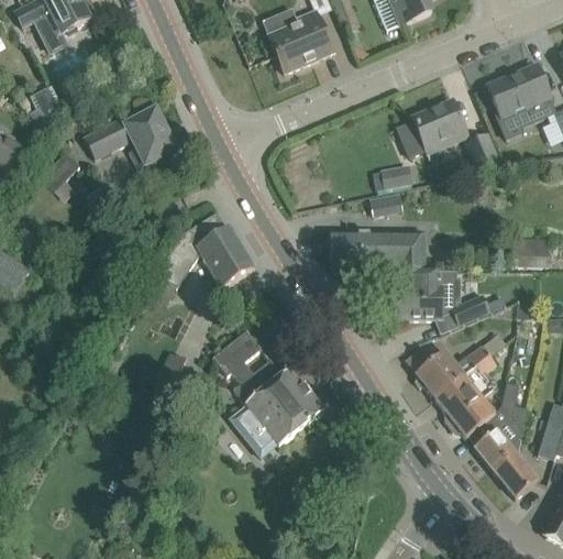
[(40,0),(14,13),(22,28),(35,21),(52,53),(68,45),(63,34),(89,21),(78,0),(40,0)]
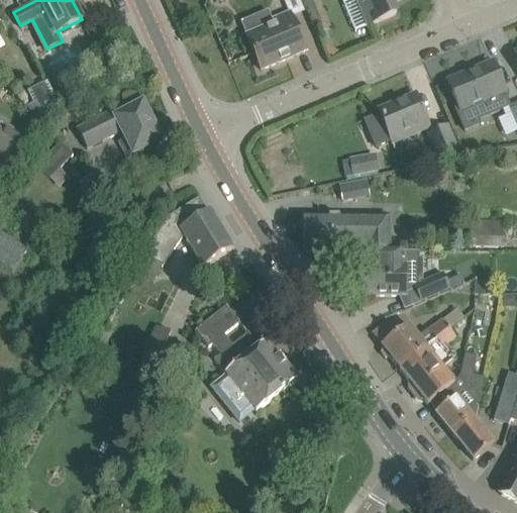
[(330,23),(320,0),(303,0),(316,29),(330,23)]
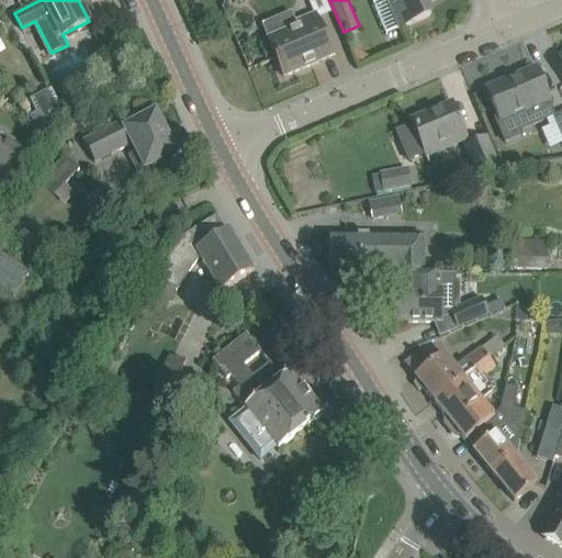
[(386,0),(397,26),(430,12),(426,0),(386,0)]
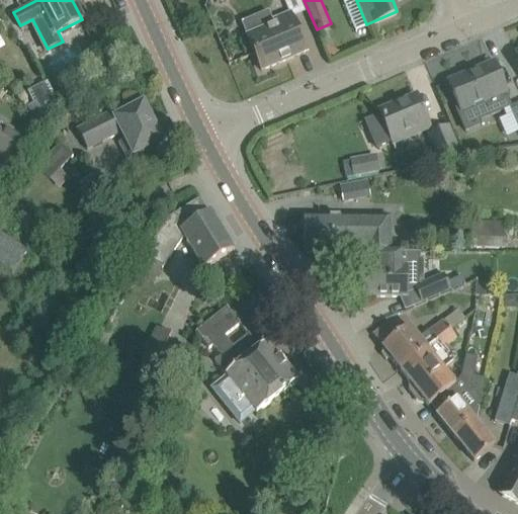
[(277,21),(247,34),(261,68),(307,49),(298,30),(290,10),(275,17),(277,21)]
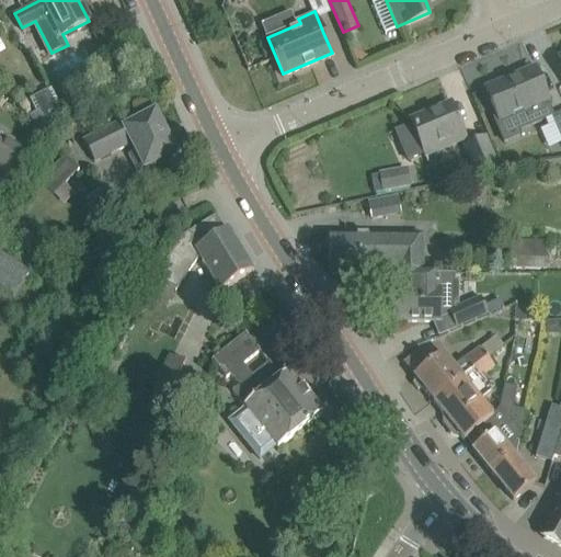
[(534,66),(487,86),(494,105),(499,114),(492,116),(503,140),(522,133),(519,128),(546,116),(540,104),(549,100),(542,86),(534,66)]
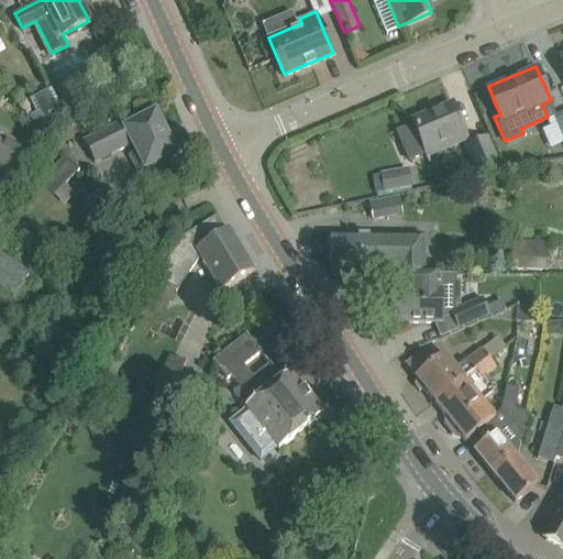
[(51,86),(31,96),(36,109),(43,124),(61,106),(51,86)]
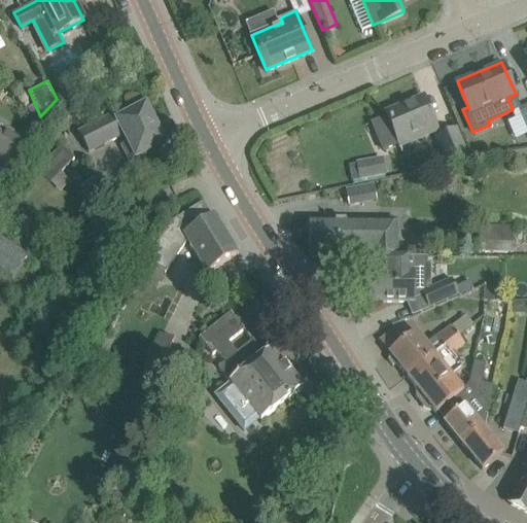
[(387,114),(372,120),(383,147),(398,141),(399,142),(436,127),(431,113),(423,95),(386,110),(387,114)]
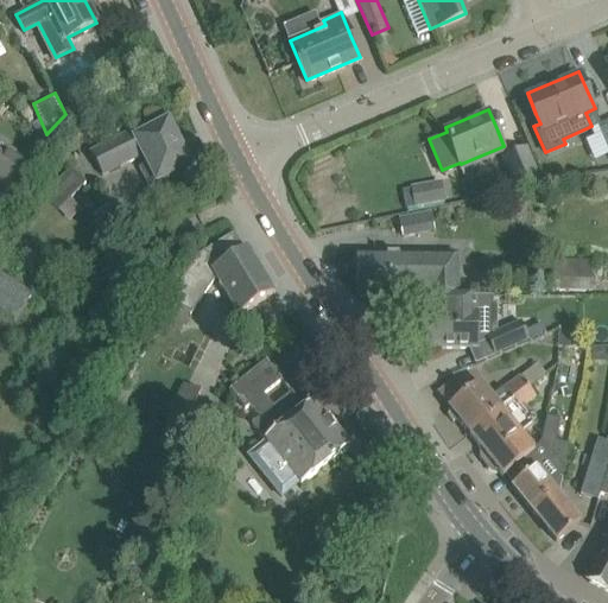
[(149,183),(170,172),(190,162),(168,118),(134,134),(131,128),(111,140),(90,150),(103,173),(143,152),(146,159),(139,164),(149,183)]
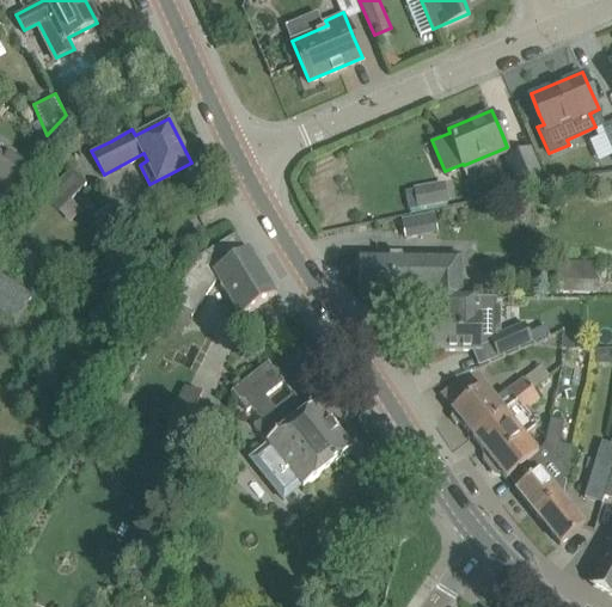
[(611,118),(601,123),(611,147),(611,118)]
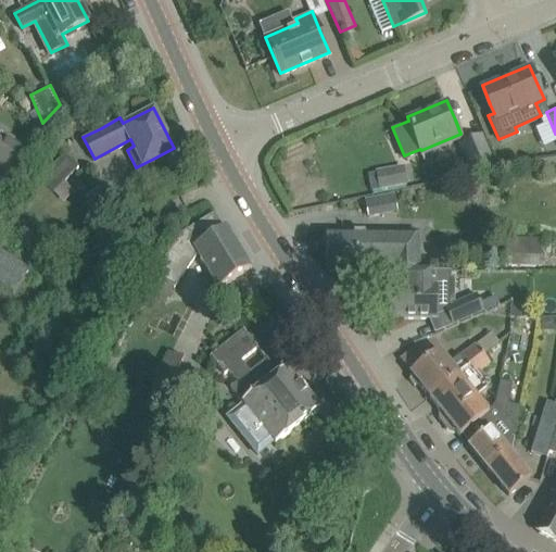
[(38,120),(21,147),(28,151),(46,125),(38,120)]
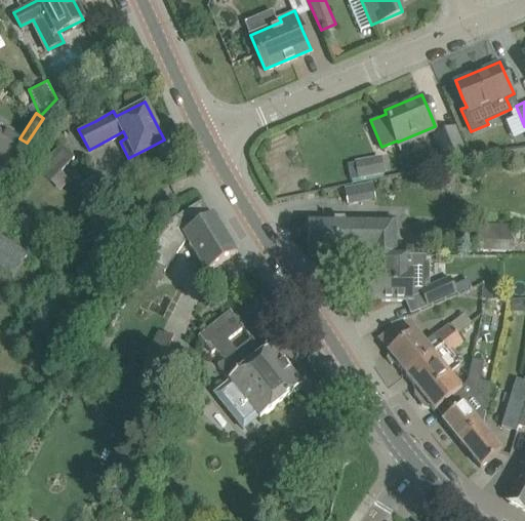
[(0,128),(0,153),(2,155),(14,137),(18,131),(6,124),(2,130),(0,128)]
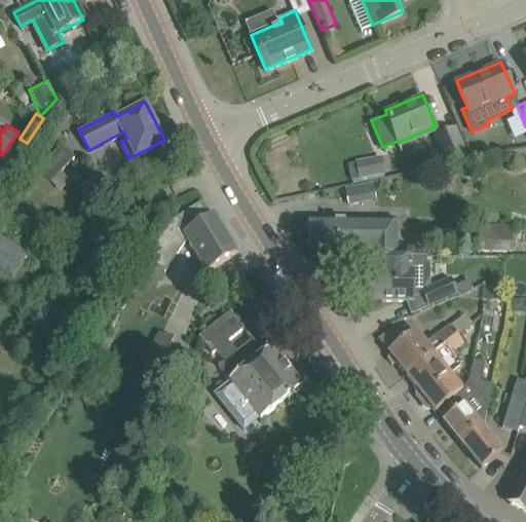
[(448,162),(454,159),(466,154),(455,125),(436,134),(448,162)]
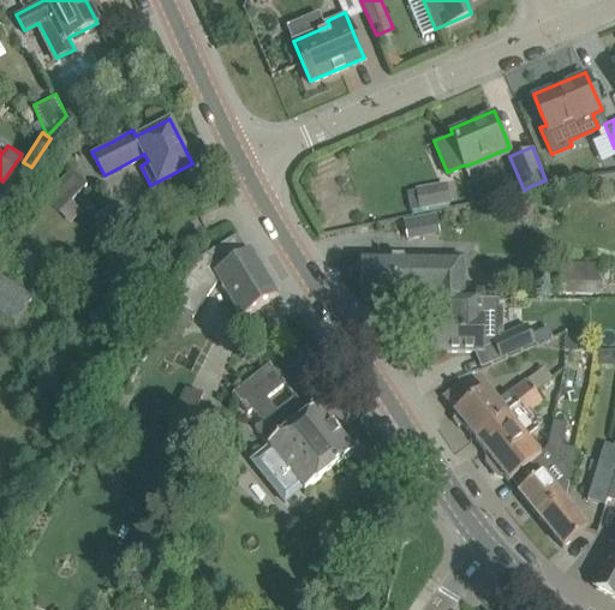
[(71,166),(43,195),(70,220),(82,207),(72,198),(88,183),(71,166)]
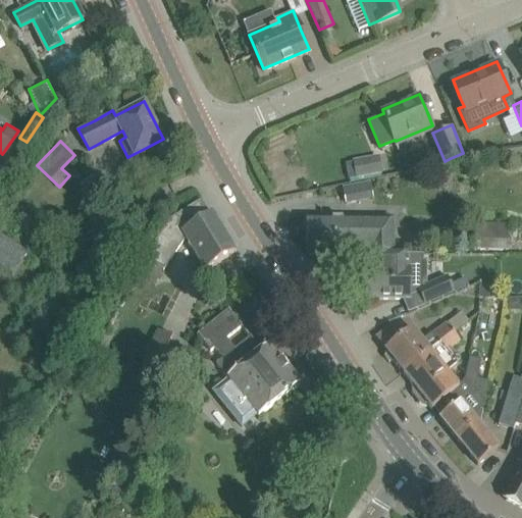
[(379,152),(353,157),(356,177),(383,172),(379,152)]
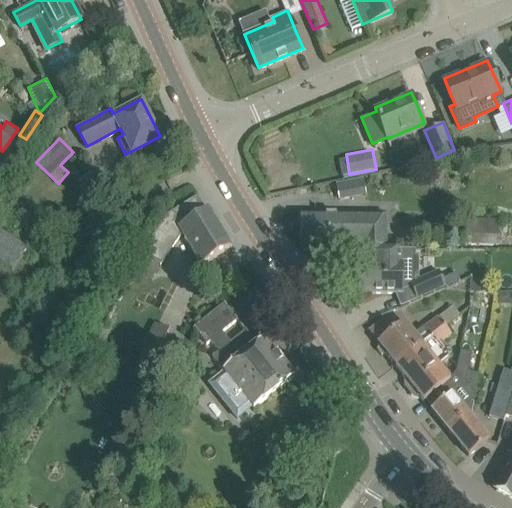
[(454,150),(442,155),(448,169),(460,163),(454,150)]
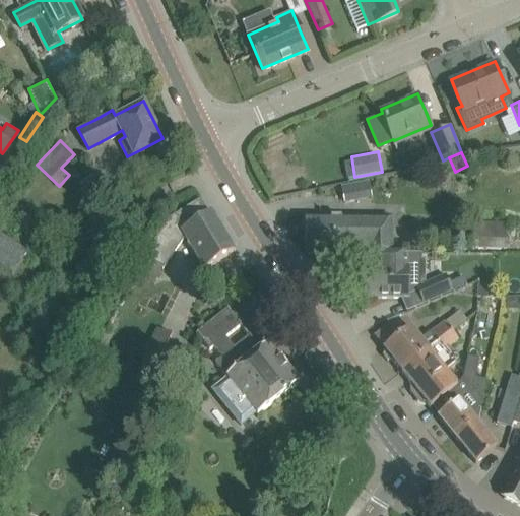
[(345,200),(372,194),(369,178),(342,183),(345,200)]
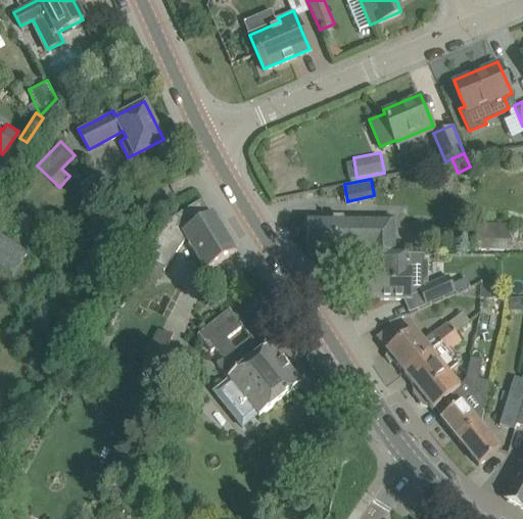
[(205,268),(220,260),(237,249),(212,210),(209,213),(201,198),(169,219),(145,255),(163,268),(186,235),(205,268)]
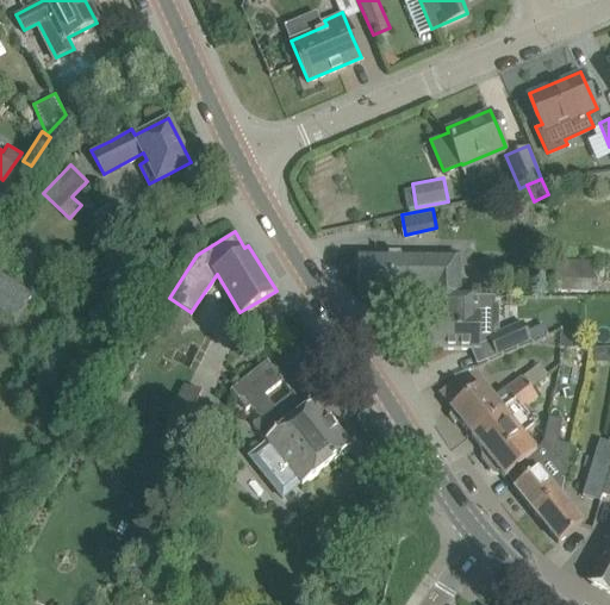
[(459,251),(383,251),(359,251),(359,294),(431,294),(459,293),(459,251)]
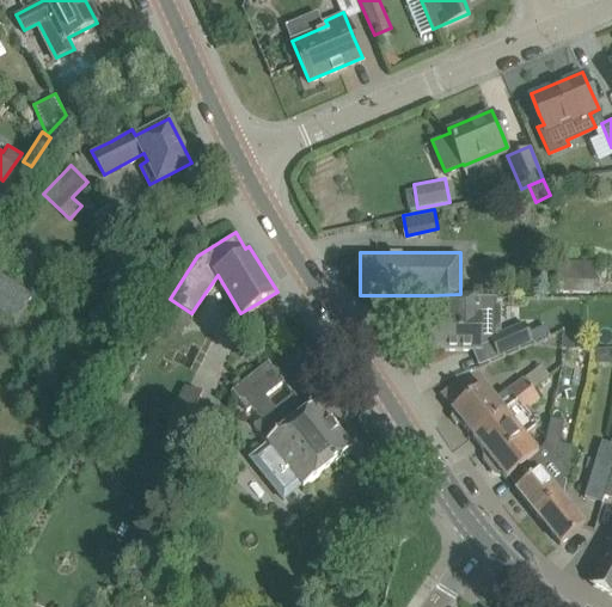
[(597,288),(597,259),(551,257),(549,286),(597,288)]
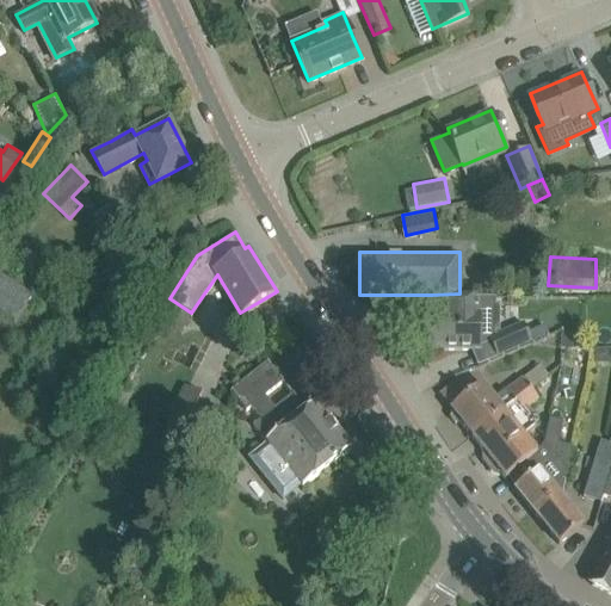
[(0,308),(14,319),(32,292),(0,270),(0,308)]
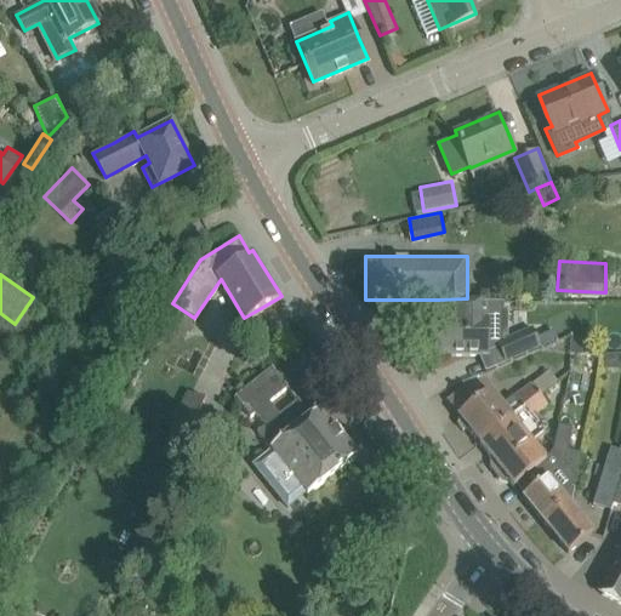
[(437,352),(461,352),(488,352),(488,315),(486,315),(486,298),(467,298),(439,300),(439,315),(437,315),(437,352)]
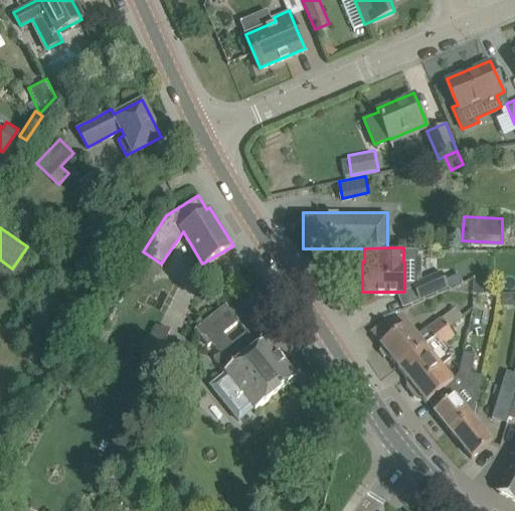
[(442,270),(412,283),(418,298),(448,285),(442,270)]
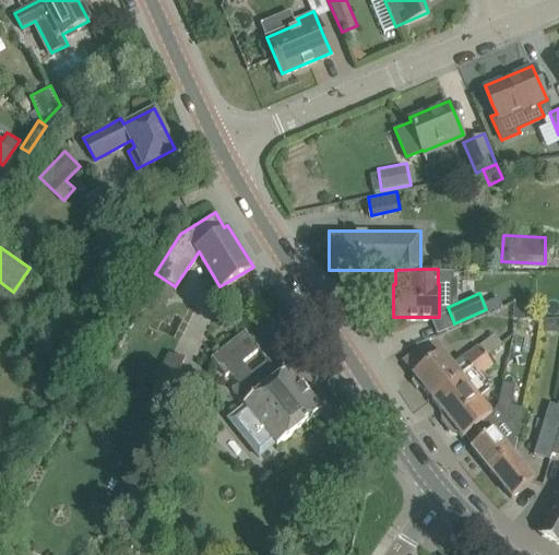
[(259,455),(275,441),(276,444),(321,410),(287,366),(280,373),(268,357),(251,370),(242,359),(259,346),(245,329),(227,342),(212,355),(226,373),(229,370),(238,381),(232,387),(245,403),(228,416),(259,455)]
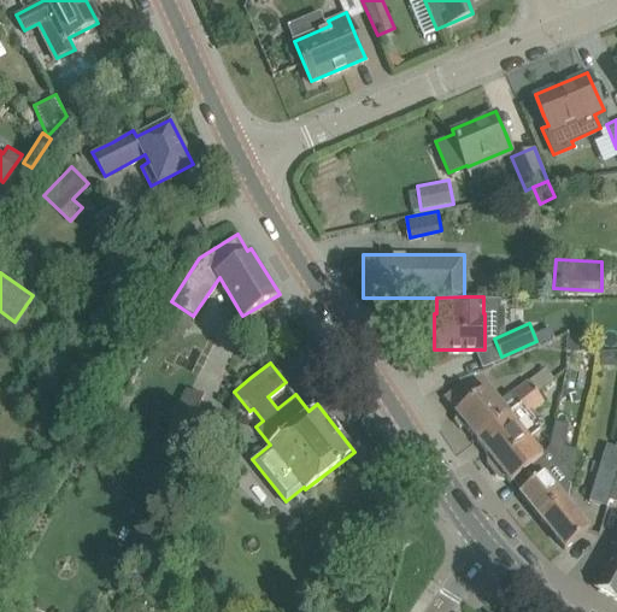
[(476,436),(536,389),(554,375),(545,364),(500,400),(488,384),(476,393),(465,380),(445,396),(476,436)]
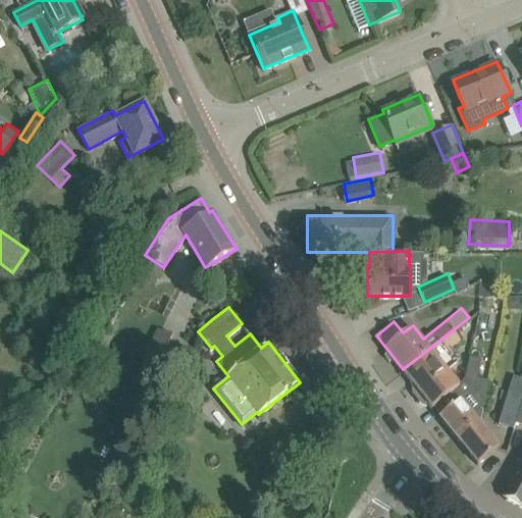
[(455,389),(465,375),(463,374),(456,380),(449,370),(459,362),(449,349),(461,339),(454,329),(403,369),(431,406),(438,401),(455,389)]
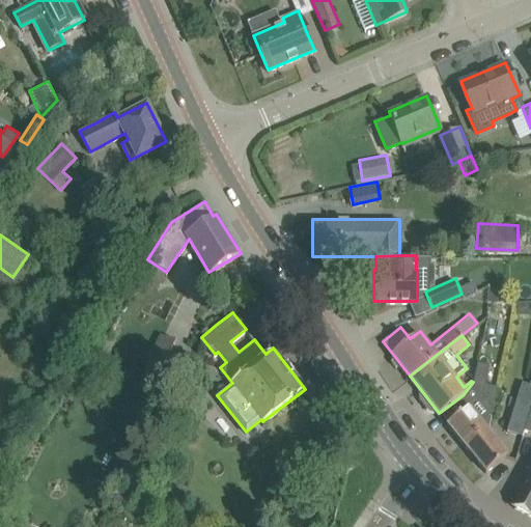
[(150,350),(142,367),(174,384),(183,366),(150,350)]
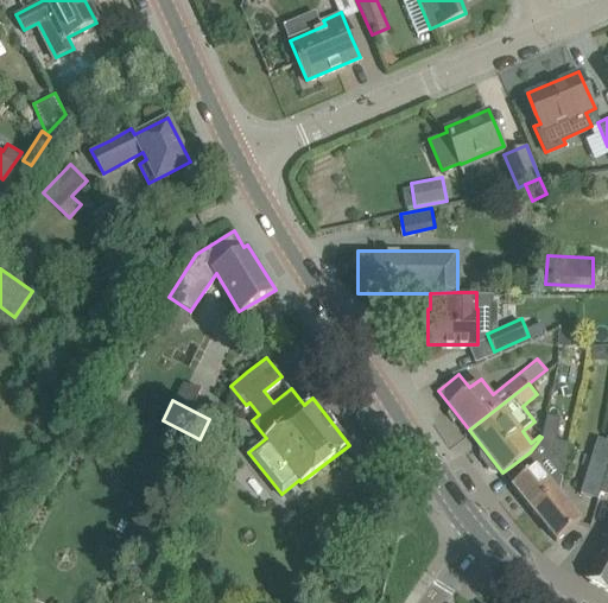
[(555,445),(559,417),(548,413),(542,437),(530,452),(511,467),(519,477),(512,483),(530,506),(555,486),(557,487),(561,483),(564,463),(552,449),(555,445)]
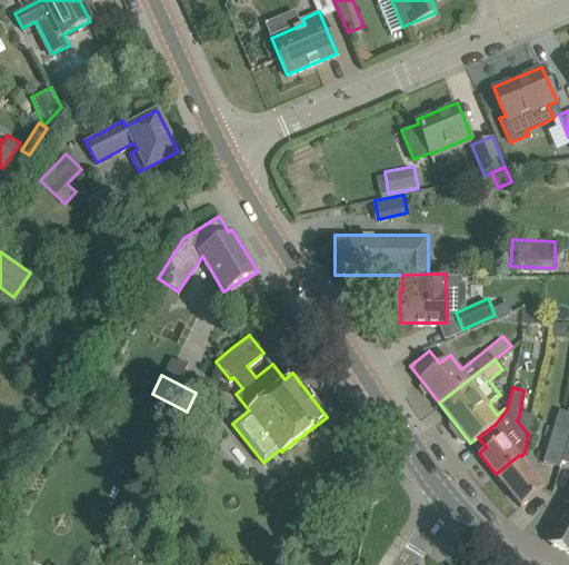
[(568,426),(565,425),(566,413),(557,410),(543,459),(560,464),(561,461),(562,461),(568,437),(568,426)]
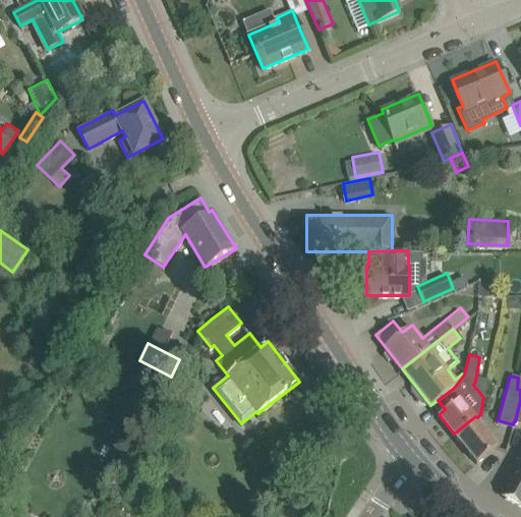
[(476,461),(493,449),(498,444),(479,421),(483,418),(480,414),(477,417),(475,416),(454,434),(476,461)]
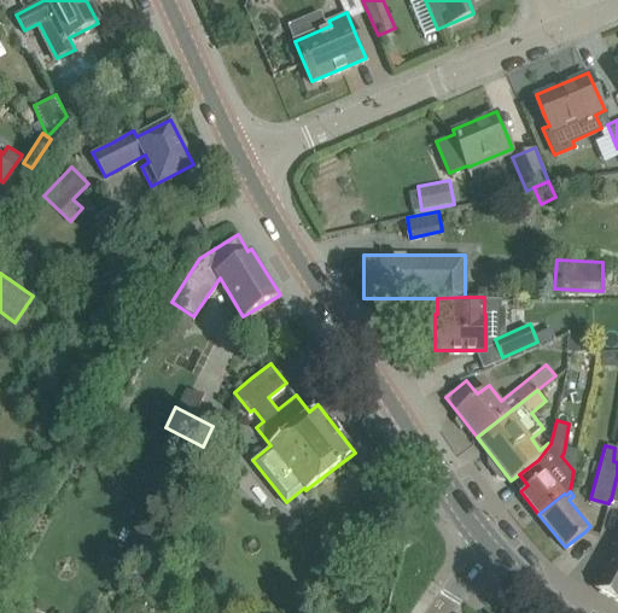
[(617,543),(617,547),(596,587),(617,597),(617,527),(611,539),(617,543)]
